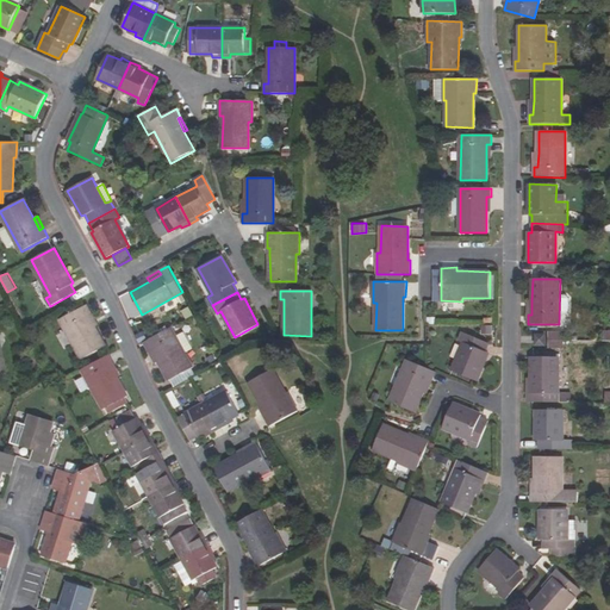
[(88,316),(92,313),(87,305),(61,319),(82,359),(105,346),(95,328),(88,316)]
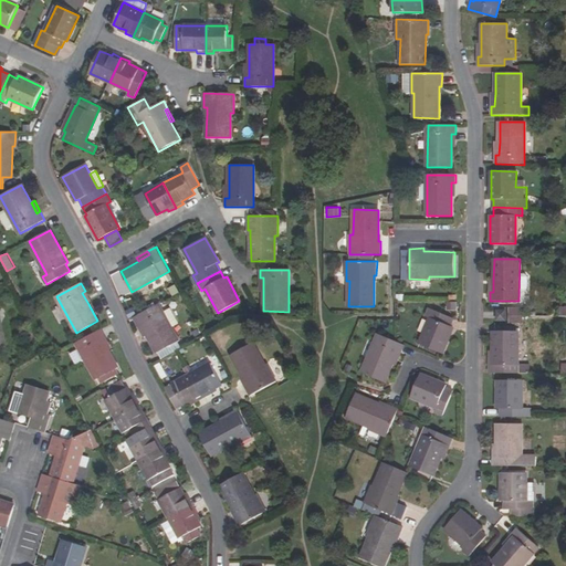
[(88,304),(92,302),(85,291),(82,293),(88,304)]
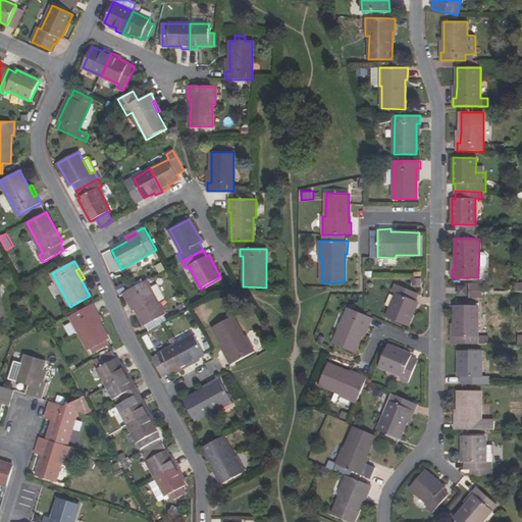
[(146,280),(122,293),(126,301),(129,299),(136,309),(145,325),(164,314),(146,280)]
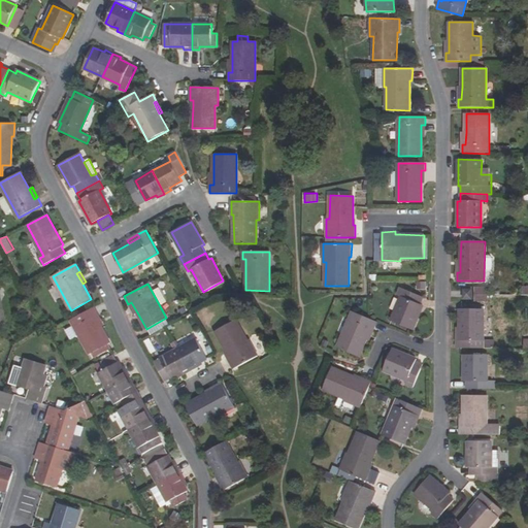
[(55,300),(61,297),(56,286),(50,289),(55,300)]
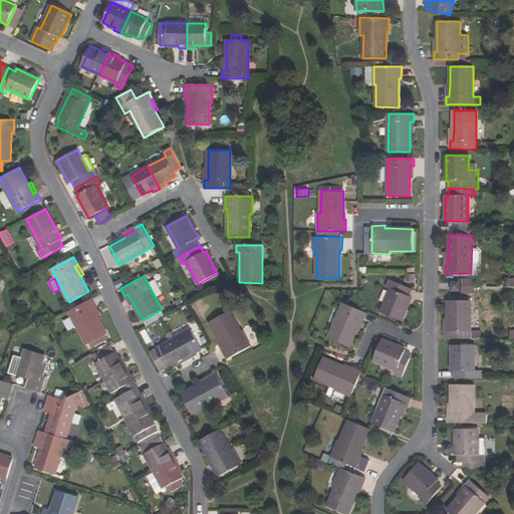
[(387,287),(391,289),(381,312),(402,321),(412,297),(410,296),(413,289),(391,280),(387,287)]
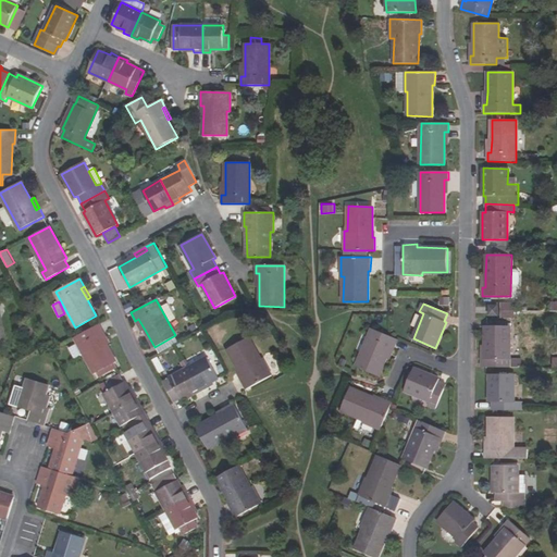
[(135,321),(141,332),(145,330),(138,319),(135,321)]
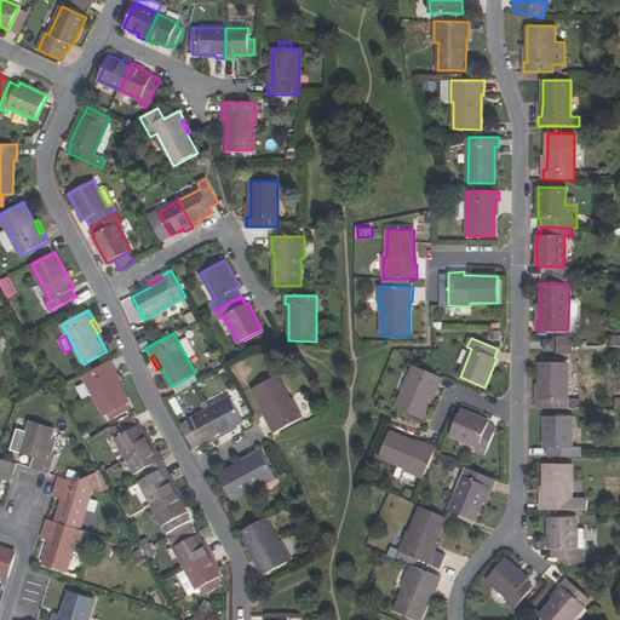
[(110,361),(82,375),(86,383),(92,394),(105,417),(128,403),(119,384),(112,371),(115,368),(110,361)]
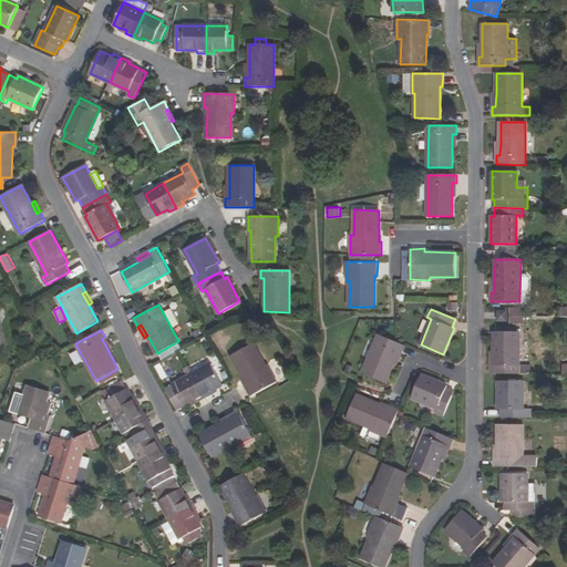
[(519,332),(494,331),(494,351),(494,366),(491,366),(490,373),(531,373),(531,364),(518,364),(519,332)]
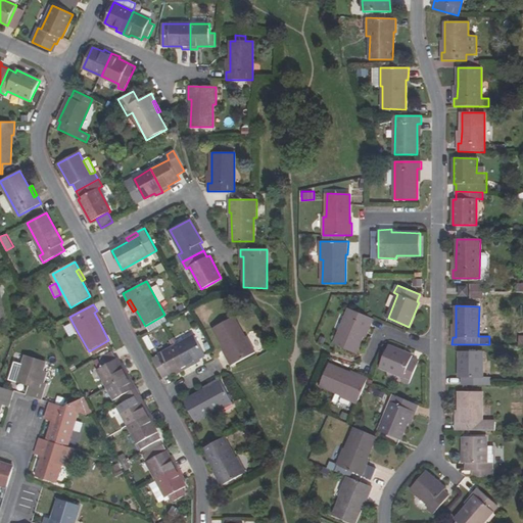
[(367,325),(371,326),(374,319),(364,315),(349,308),(335,344),(355,352),(363,336),(367,325)]
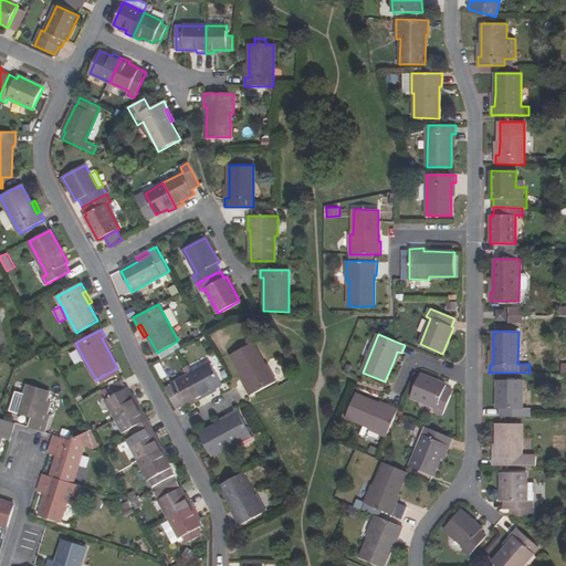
[(108,350),(112,349),(105,336),(102,338),(108,350)]
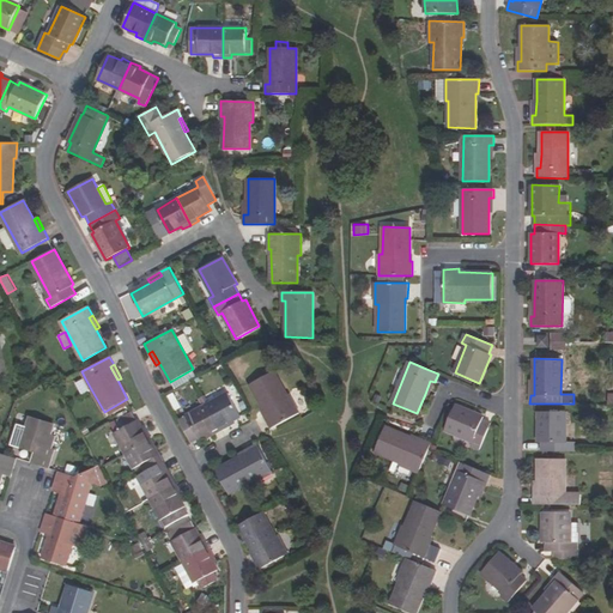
[(193,377),(196,376),(193,369),(170,382),(174,388),(193,377)]
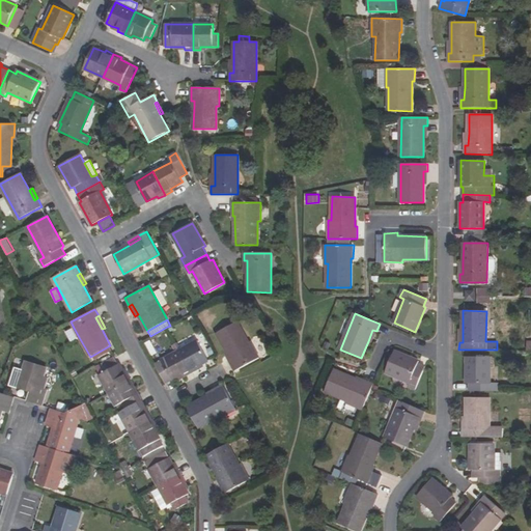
[(238,322),(217,333),(228,354),(230,358),(228,360),(234,371),(259,357),(251,341),(248,342),(238,322)]
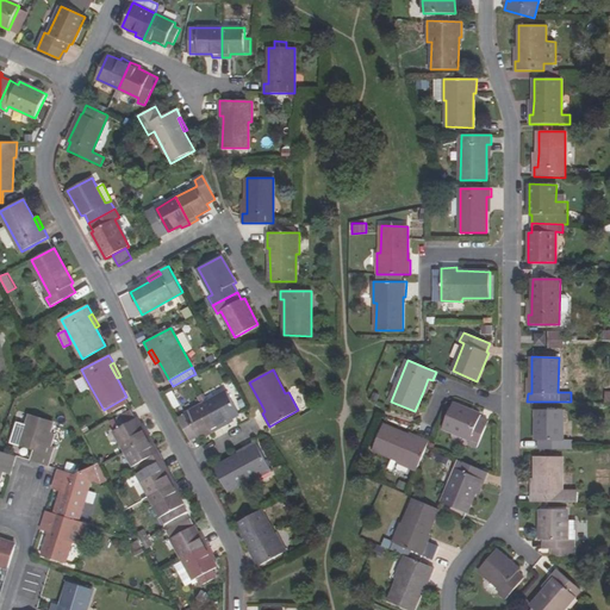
[(75,381),(81,393),(91,387),(85,377),(75,381)]
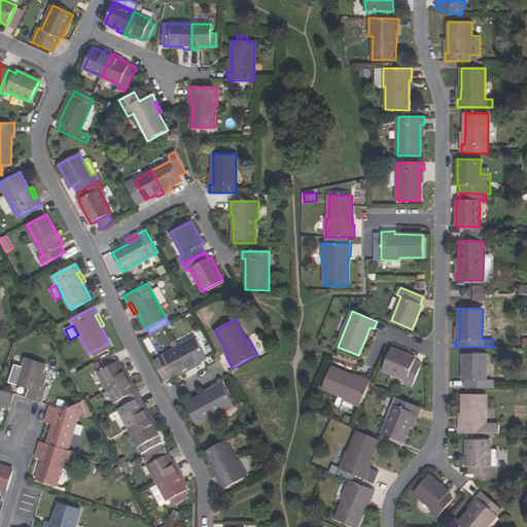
[(365,339),(369,340),(374,328),(370,327),(365,339)]
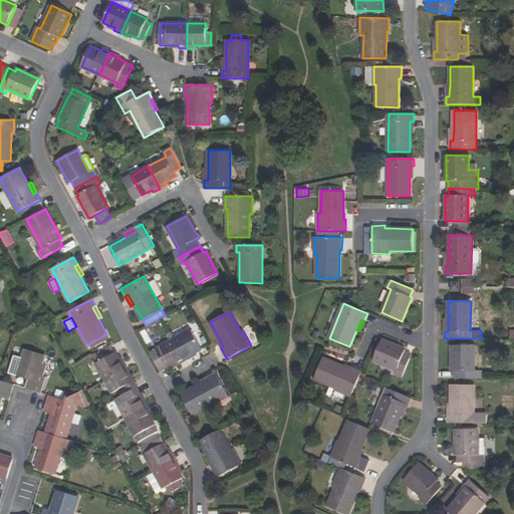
[(146,329),(140,332),(146,345),(152,342),(146,329)]
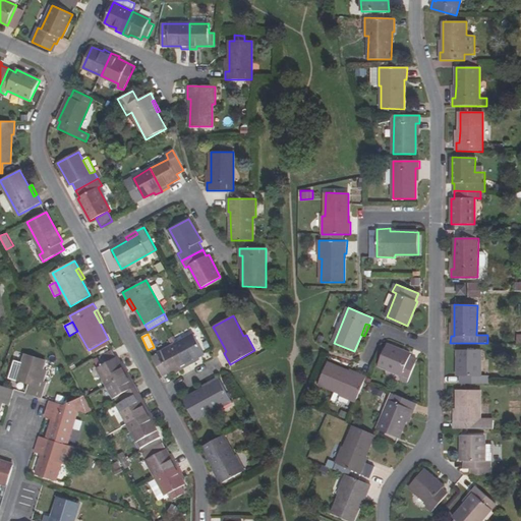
[(176,343),(188,366),(195,362),(194,359),(198,357),(205,354),(193,334),(176,343)]
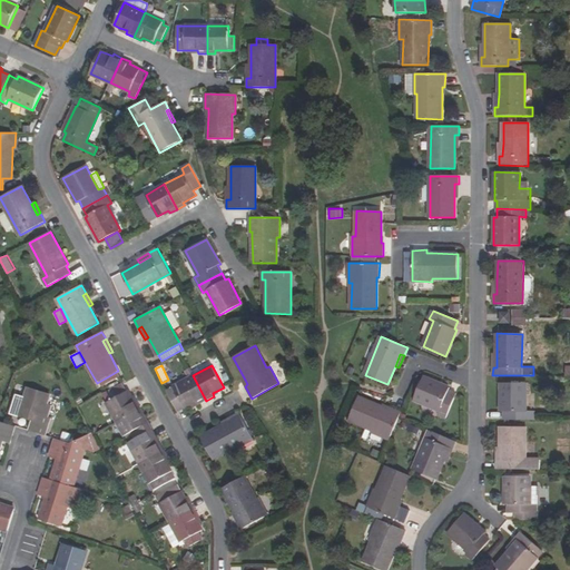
[(197,402),(198,405),(206,401),(193,375),(189,377),(166,391),(177,412),(192,405),(197,402)]
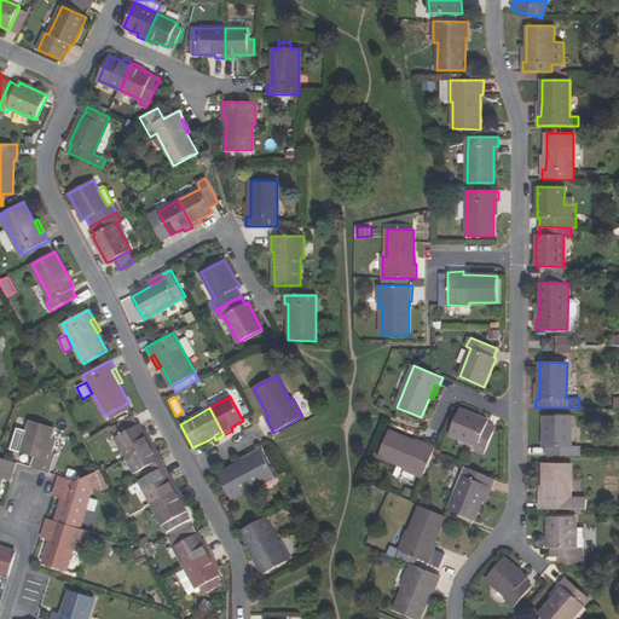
[(460,410),(450,434),(478,446),(476,451),(484,455),(496,427),(487,424),(489,422),(460,410)]
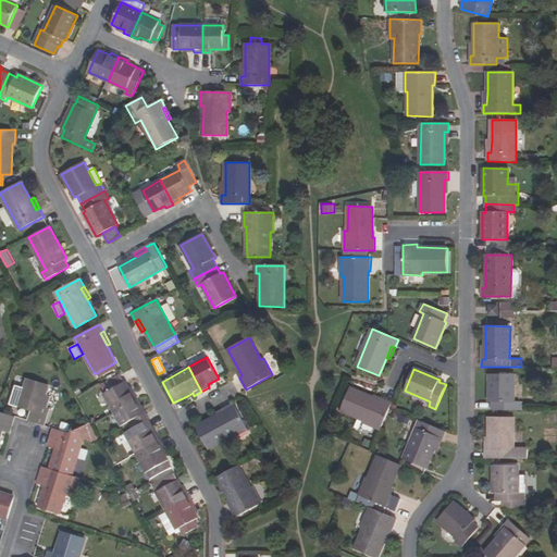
[(492,410),(522,410),(522,405),(518,405),(518,401),(515,401),(514,374),(490,374),(490,401),(492,401),(492,410)]
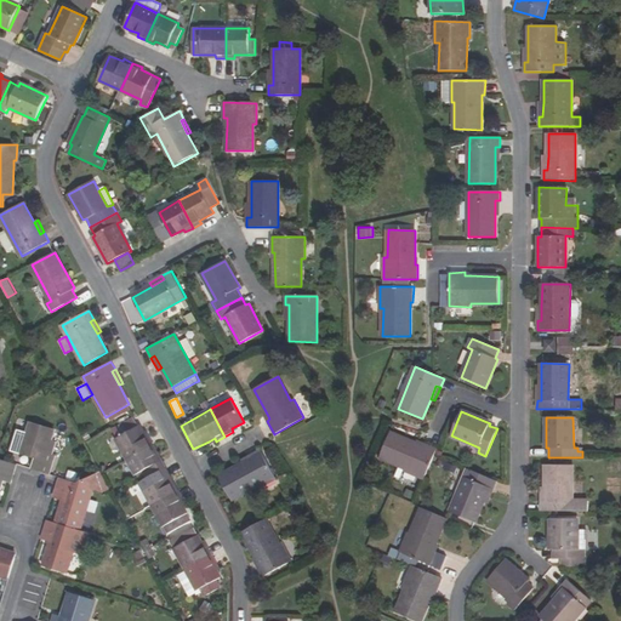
[(118,426),(120,433),(137,427),(135,419),(118,426)]
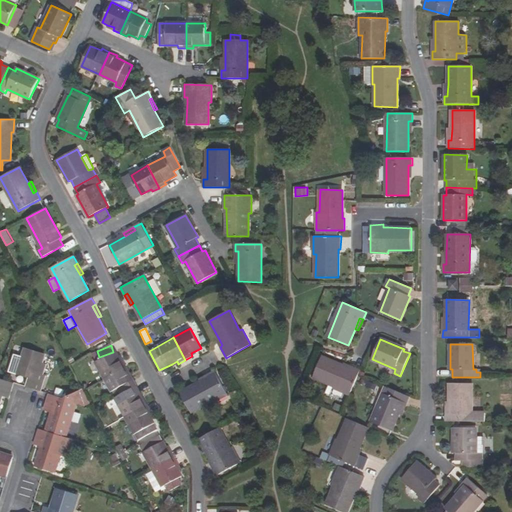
[(22,356),(17,374),(28,378),(25,387),(41,391),(45,375),(43,375),(38,373),(41,363),(43,354),(24,348),(22,356)]
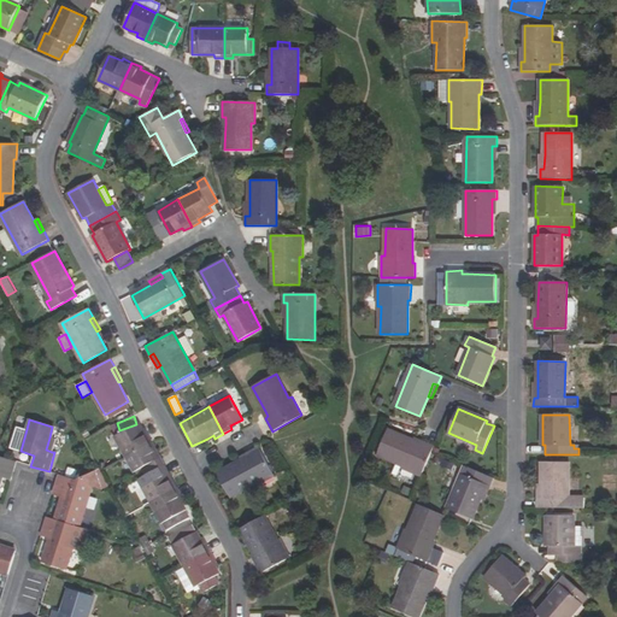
[(146,436),(142,430),(139,424),(116,436),(127,457),(150,445),(153,442),(148,434),(146,436)]
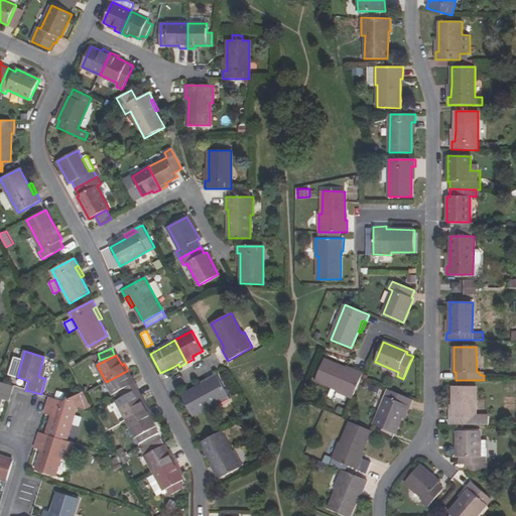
[(9,374),(17,377),(22,359),(15,357),(9,374)]
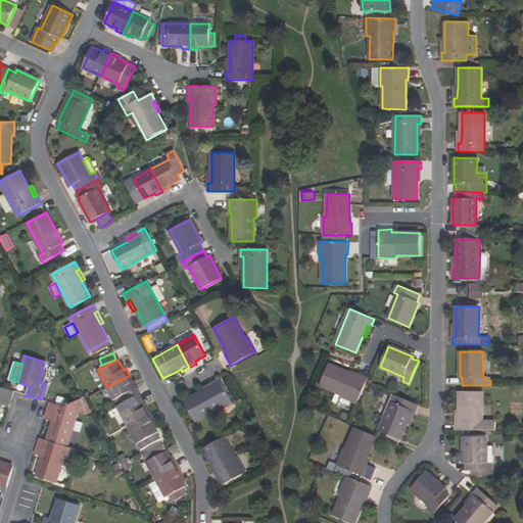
[(354,376),(349,373),(329,365),(321,385),(341,394),(340,396),(357,403),(366,383),(368,378),(357,373),(354,376)]
